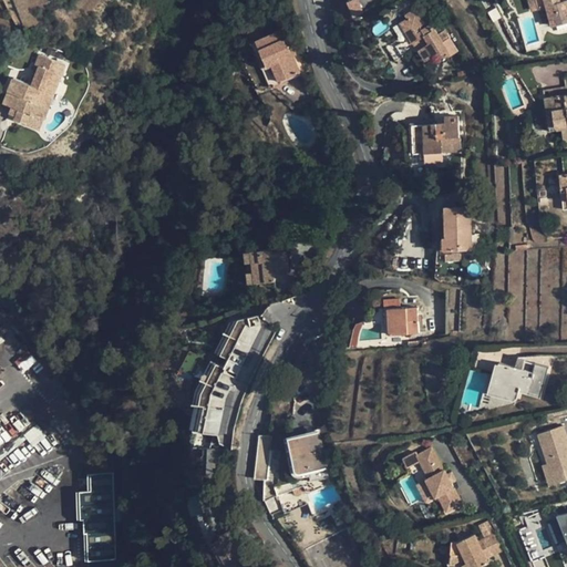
[(359,0),(354,0),(348,1),(351,14),(361,12),(359,0)]
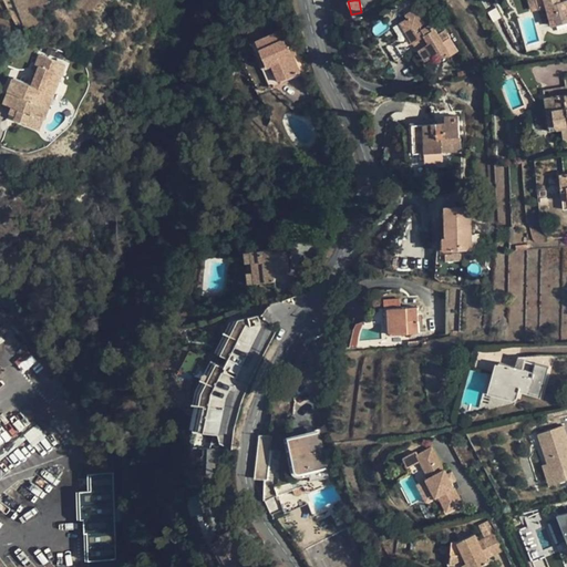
[(528,0),(532,11),(547,7),(553,27),(566,21),(566,1),(560,3),(559,0),(528,0)]
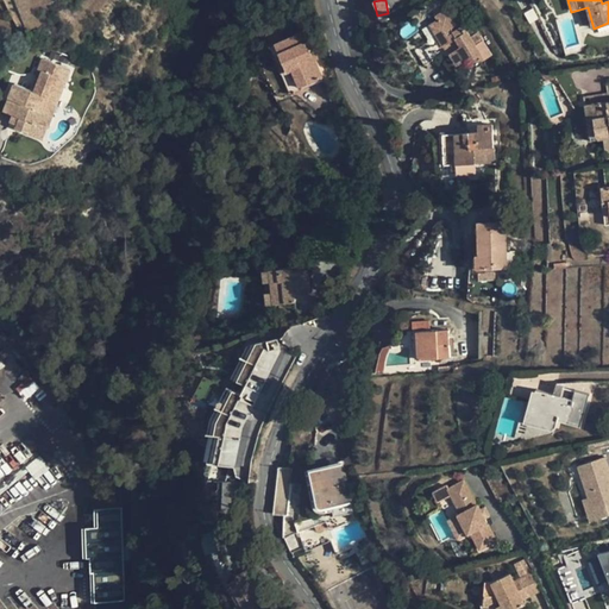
[(483,63),(493,56),(483,41),(475,46),(462,25),(458,27),(447,10),(435,18),(438,22),(431,25),(456,67),(468,60),(470,63),(479,57),(483,63)]
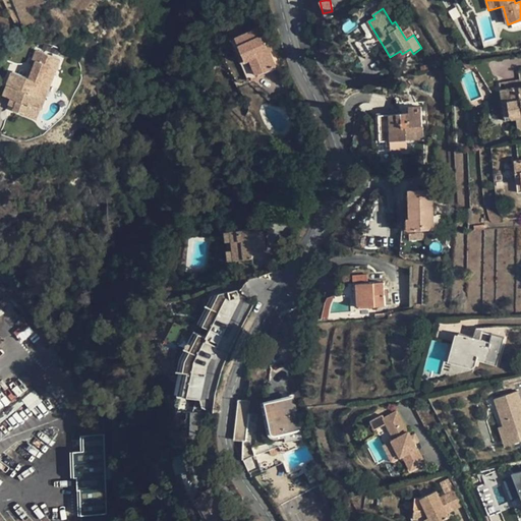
[(257,75),(276,66),(268,46),(270,45),(262,27),(237,39),(247,62),(251,61),(257,75)]
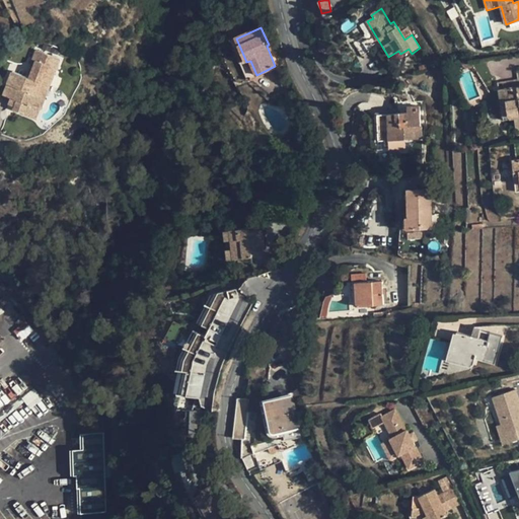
[(373,49),(365,36),(354,44),(363,57),(373,49)]
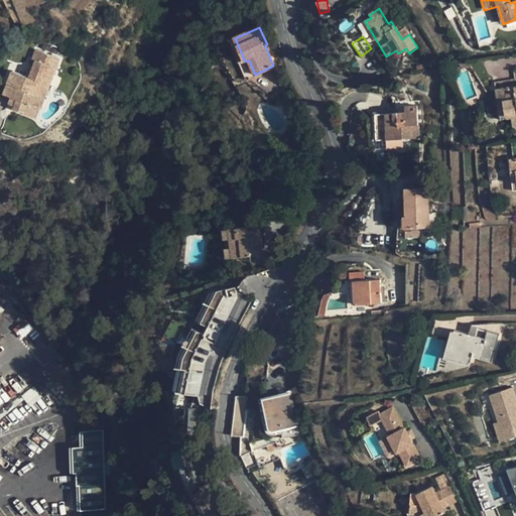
[(275,69),(273,66),(255,75),(249,60),(245,61),(235,38),(230,40),(247,81),(275,69)]
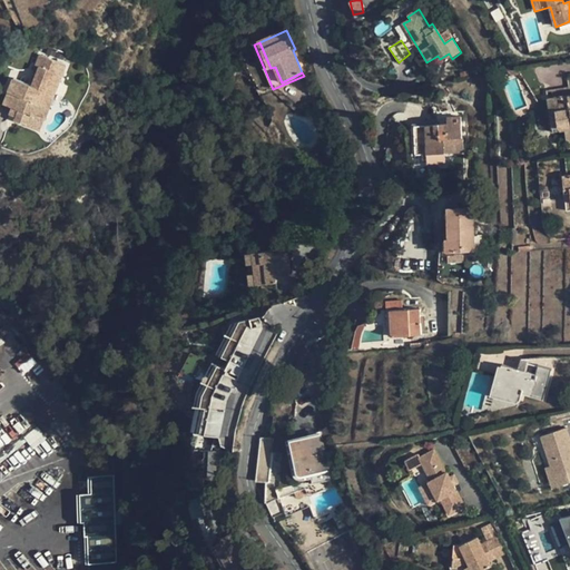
[(45,120),(57,91),(64,74),(67,65),(41,55),(35,71),(46,76),(40,88),(30,84),(15,78),(5,105),(11,108),(19,110),(16,117),(15,120),(28,126),(32,115),(45,120)]
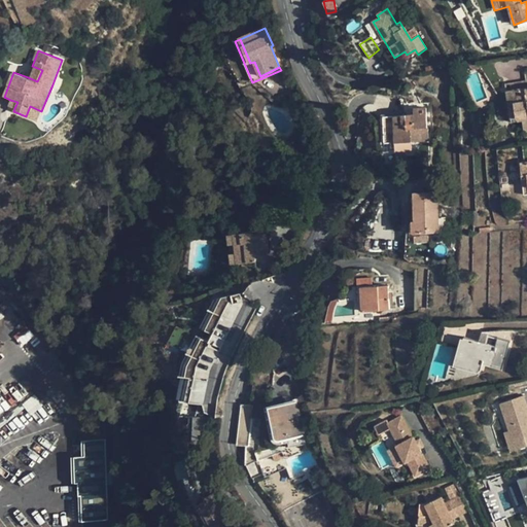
[(32,66),(28,77),(37,81),(42,70),(32,66)]
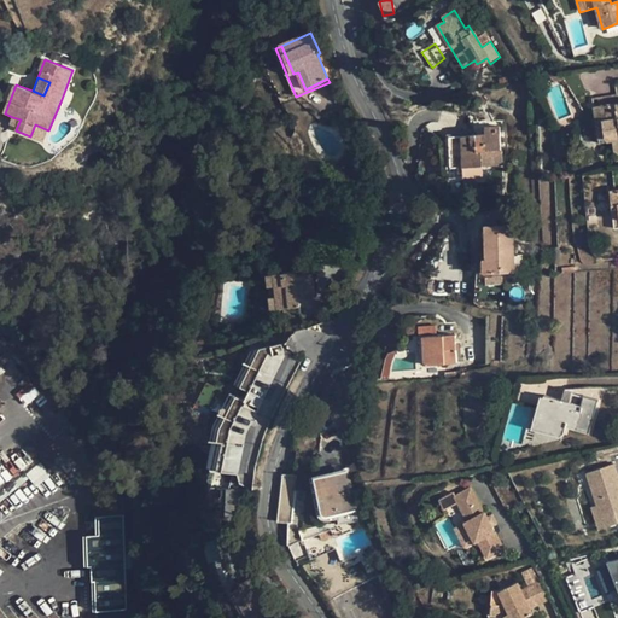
[(74,82),(69,80),(62,99),(73,103),(76,94),(71,92),(74,82)]
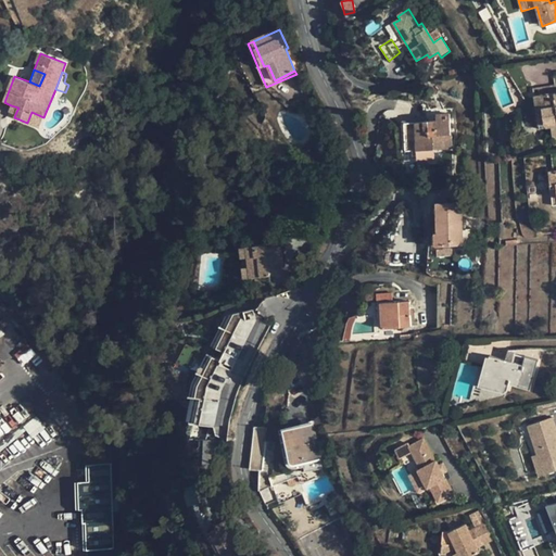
[(539,125),(545,125),(541,96),(554,93),(554,95),(555,93),(555,89),(555,85),(533,89),(539,125)]
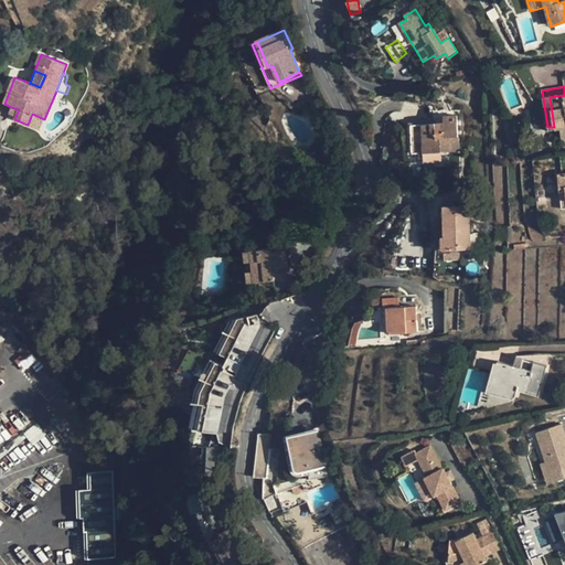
[(564,95),(563,96),(563,95),(550,97),(554,127),(555,130),(561,129),(562,141),(564,140),(564,95)]
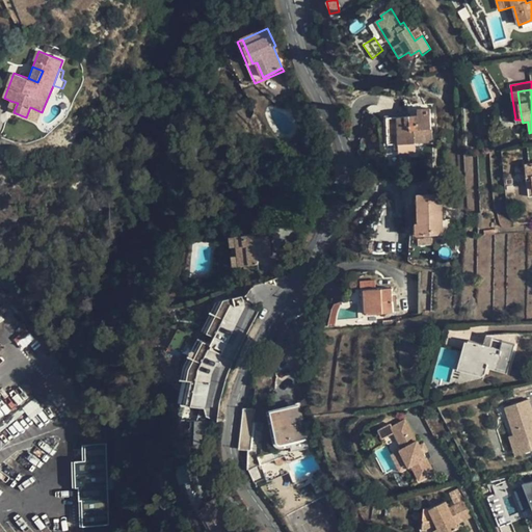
[(8,107),(15,109),(18,103),(10,101),(8,107)]
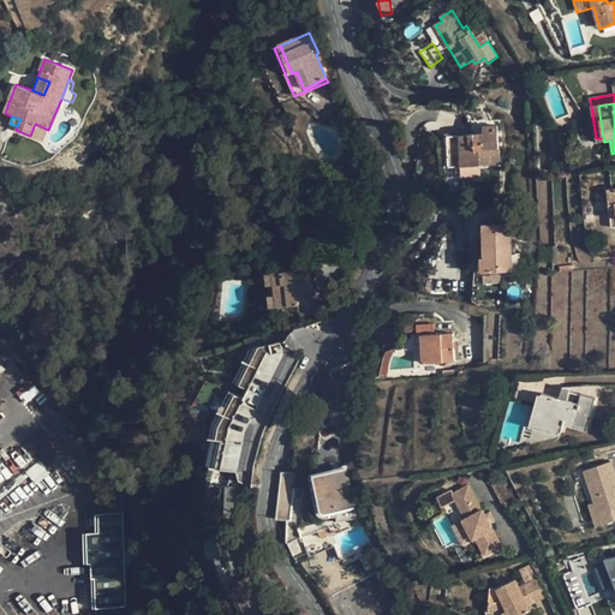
[(45,141),(48,130),(35,124),(30,136),(45,141)]
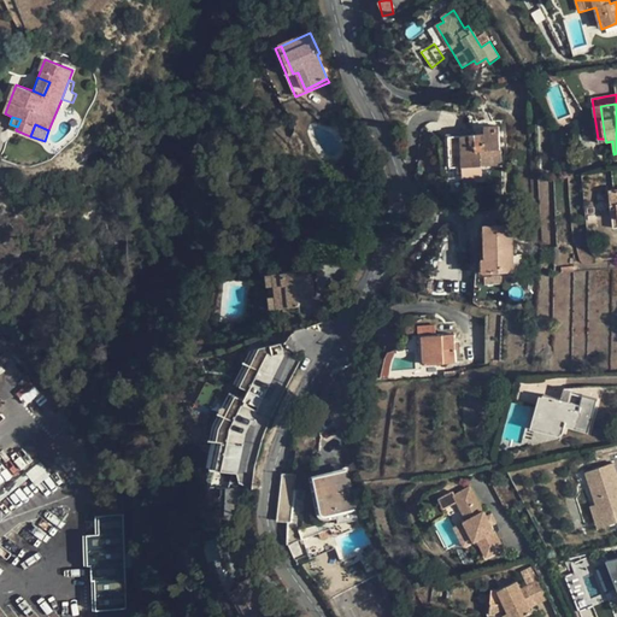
[(463,165),(482,164),(500,164),(499,128),(483,128),(485,135),(448,136),(450,168),(458,168),(458,165),(463,165)]
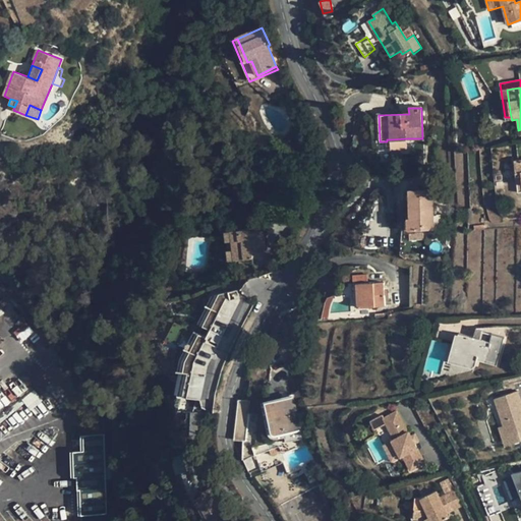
[(407,148),(407,138),(391,139),(387,139),(387,141),(387,145),(391,145),(392,148),(407,148)]
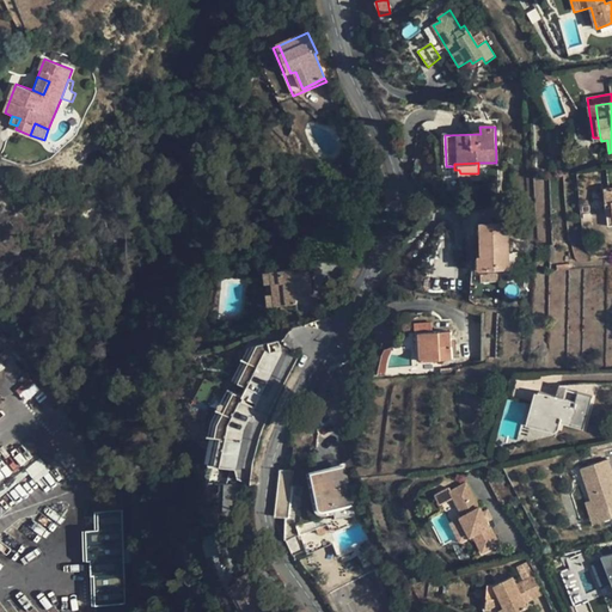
[(13,227),(7,221),(2,226),(7,232),(13,227)]
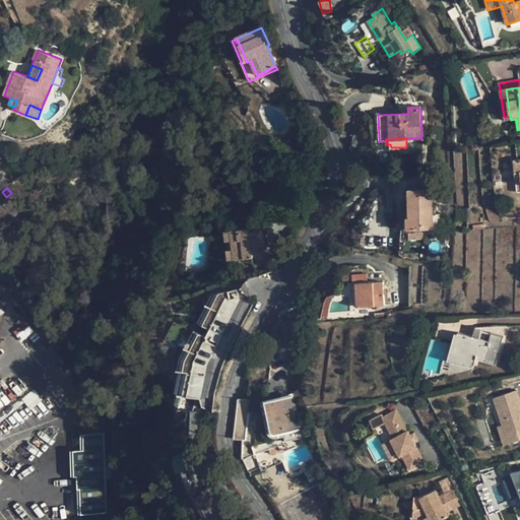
[(433,228),(432,189),(409,190),(409,218),(407,218),(407,229),(433,228)]
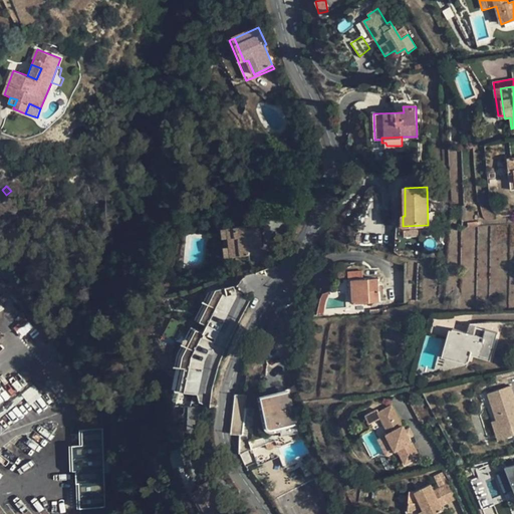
[(229,238),(225,238),(226,247),(230,247),(231,257),(250,255),(250,249),(263,248),(261,227),(248,229),(248,226),(228,228),(229,238)]
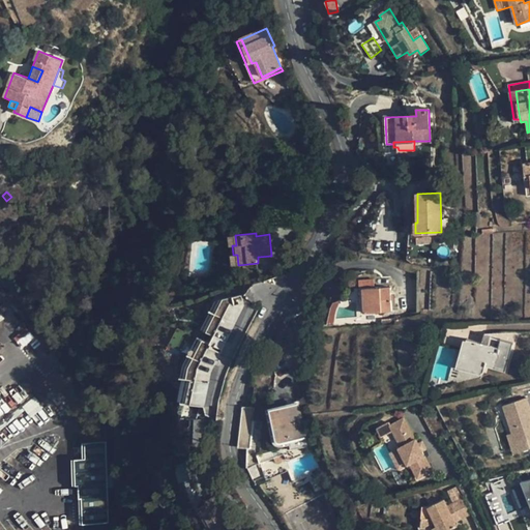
[(382,311),(391,311),(390,288),(381,288),(381,287),(374,288),(374,278),(359,280),(360,288),(363,288),(364,313),(382,312),(382,311)]
